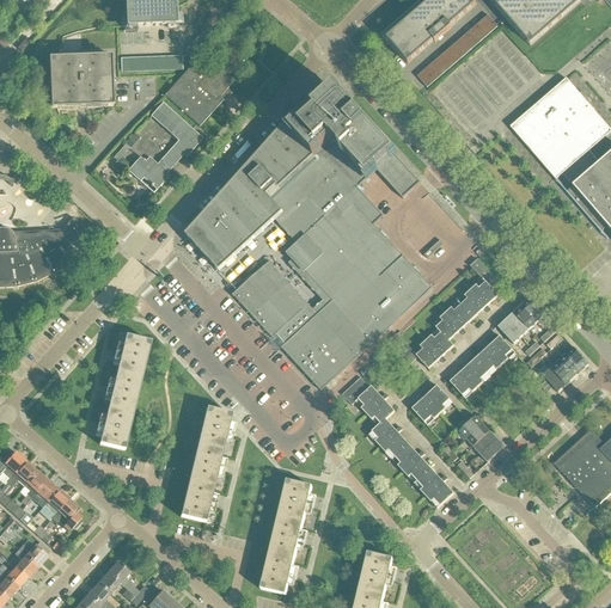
[(123,0),(124,25),(175,24),(173,0),(123,0)]
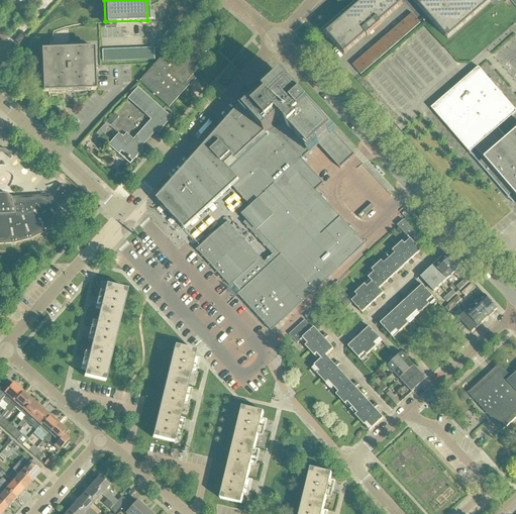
[(362,0),(325,31),(343,52),(366,33),(367,34),(381,21),(380,20),(402,2),(400,0),(362,0)]
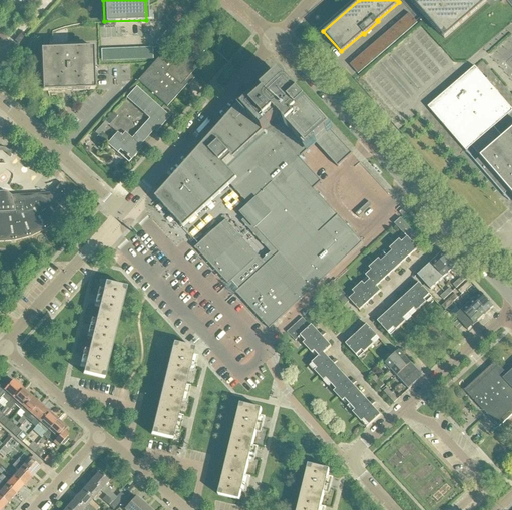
[(414,0),(413,1),(444,36),(486,0),(414,0)]
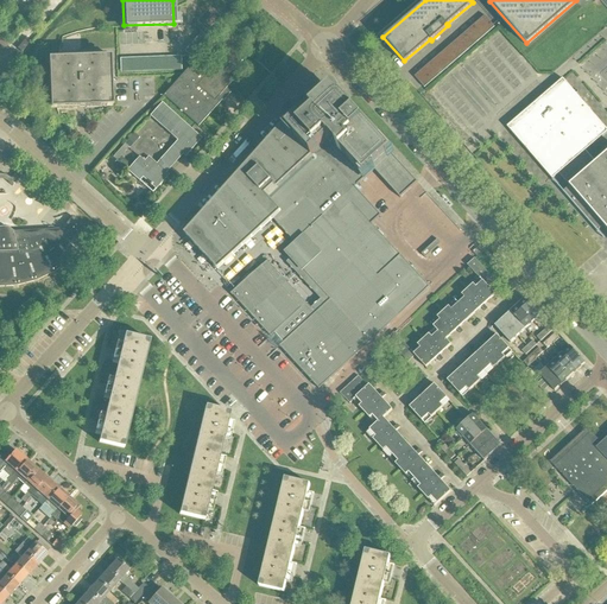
[(202,21),(207,26),(216,17),(210,12),(202,21)]
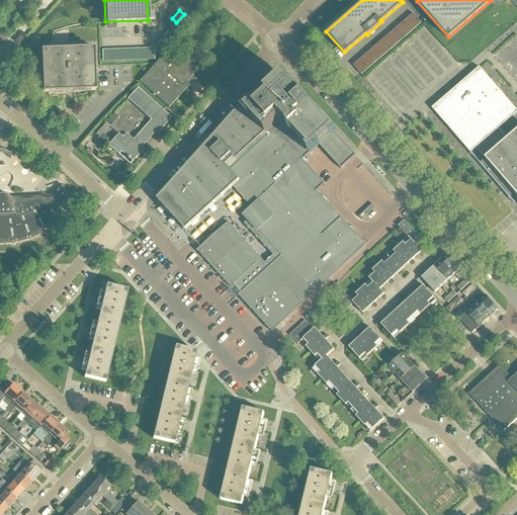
[(412,11),(408,15),(416,24),(420,20),(412,11)]
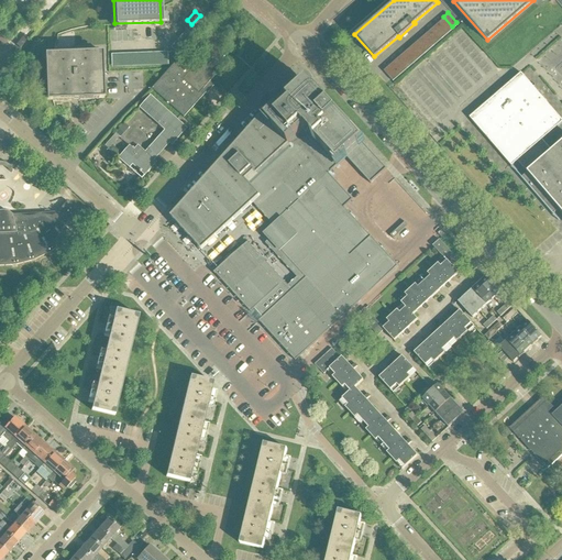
[(443,17),(438,21),(447,31),(452,26),(443,17)]
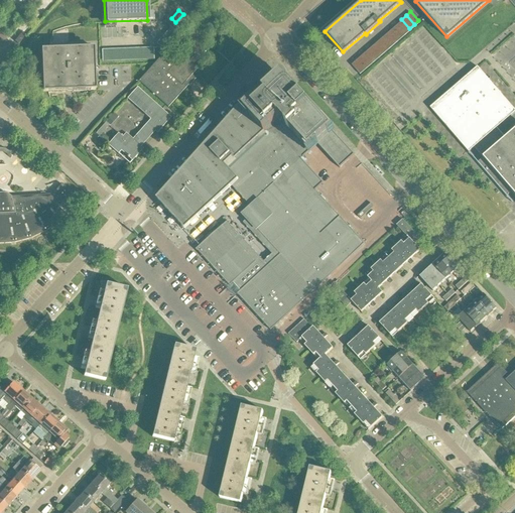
[(401,19),(397,23),(405,32),(409,28),(401,19)]
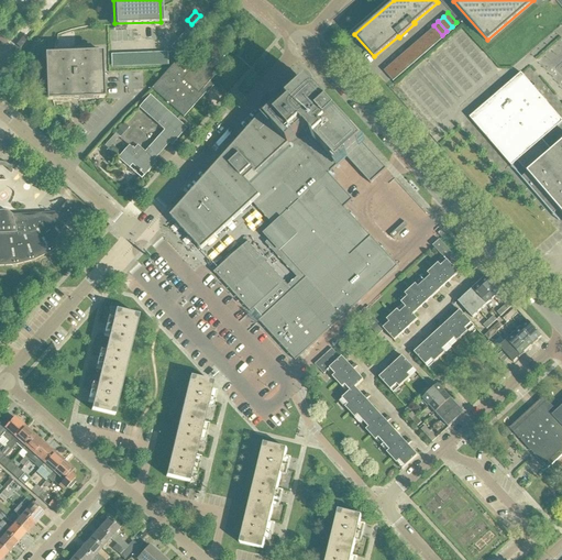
[(433,25),(428,30),(437,40),(442,35),(433,25)]
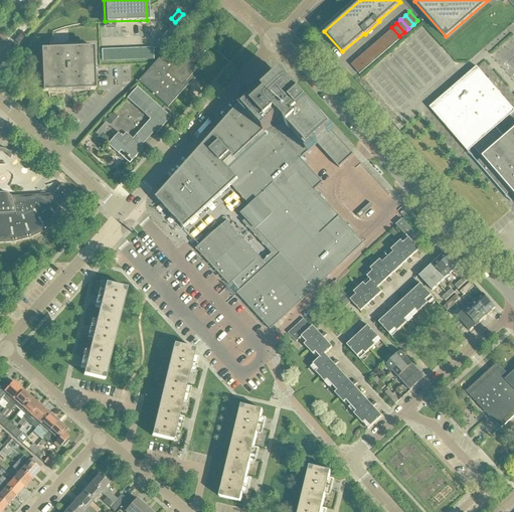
[(391,27),(386,31),(395,40),(399,36),(391,27)]
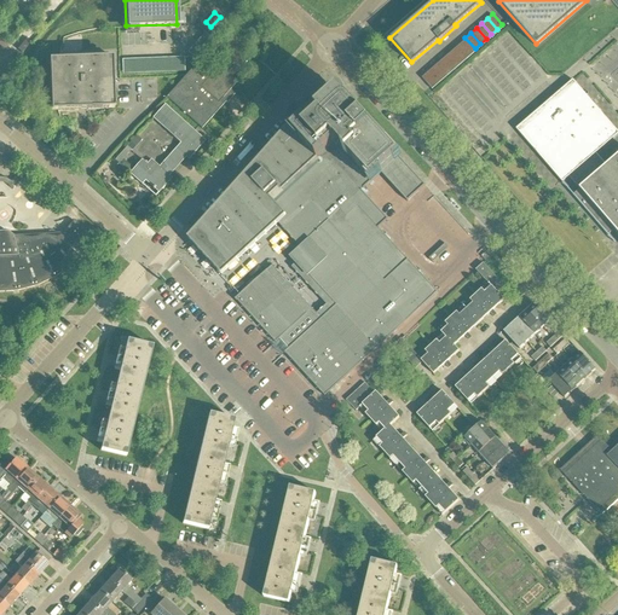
[(465,38),(460,42),(469,53),(475,48),(465,38)]
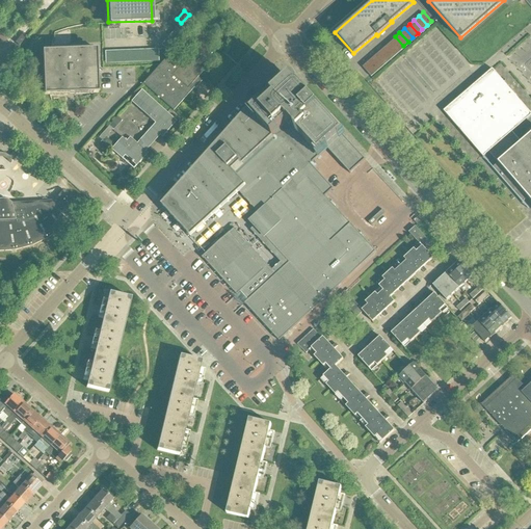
[(206,61),(215,51),(197,35),(182,52),(175,45),(142,82),(173,108),(192,85),(193,86),(201,78),(196,75),(207,62),(206,61)]
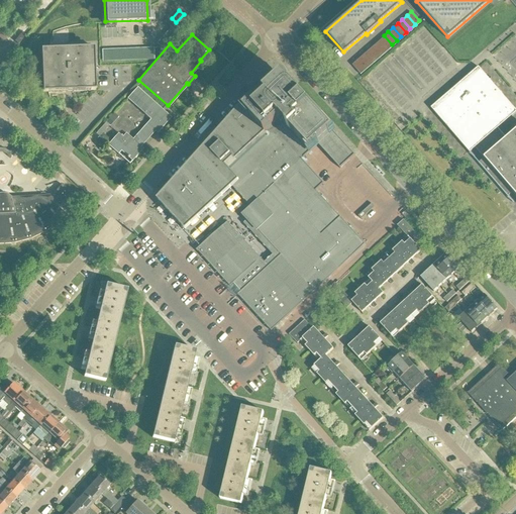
[(384,35),(379,39),(388,48),(392,44),(384,35)]
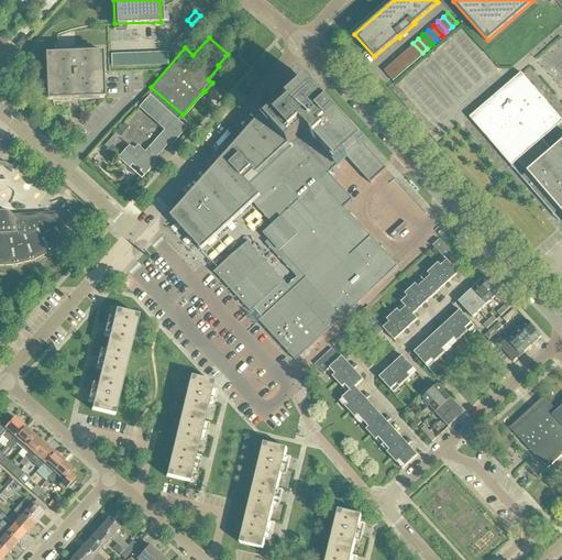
[(412,43),(408,47),(417,57),(422,53),(412,43)]
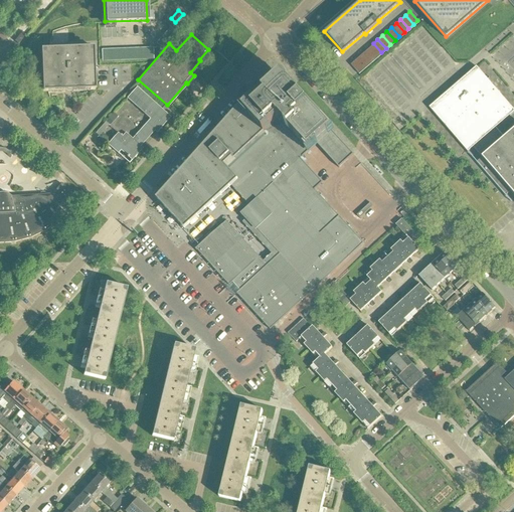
[(101,45),(101,56),(153,54),(153,43),(101,45)]
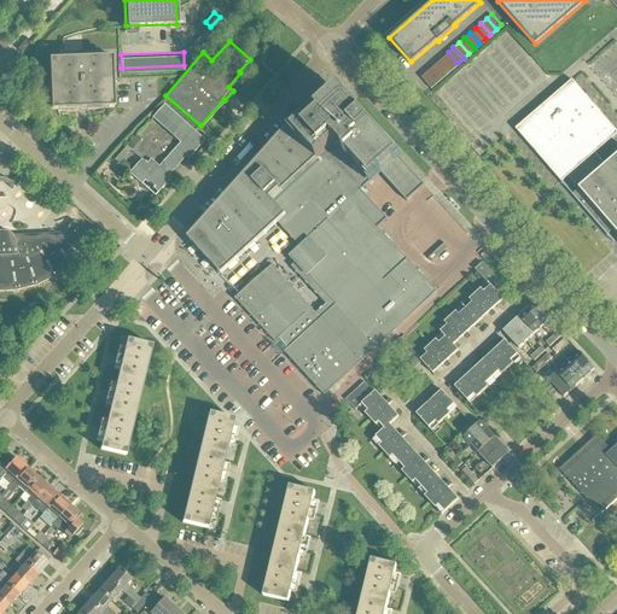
[(448,52),(442,56),(452,68),(458,63),(448,52)]
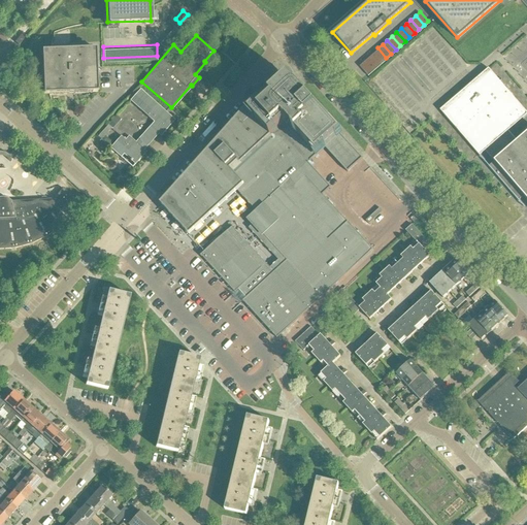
[(48,48),(40,50),(42,93),(47,93),(48,93),(71,92),(96,91),(96,71),(95,67),(95,47),(48,48)]
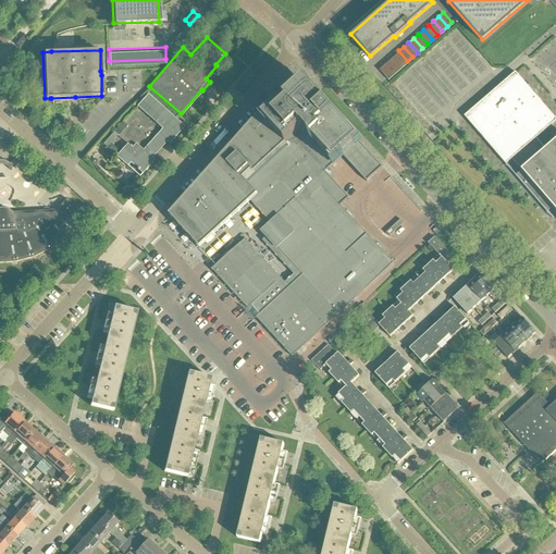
[(398,50),(394,54),(403,65),(407,61),(398,50)]
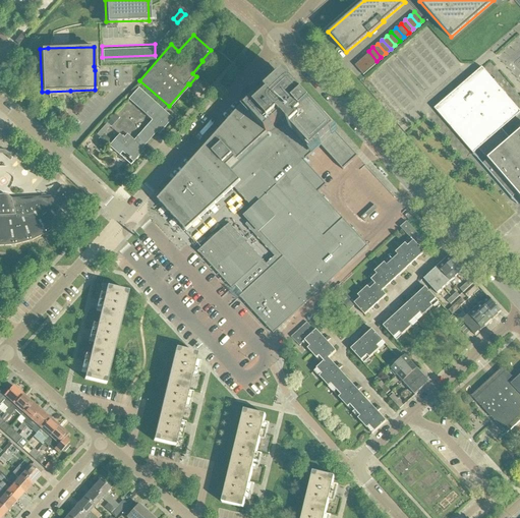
[(368,51),(363,55),(371,65),(377,61),(368,51)]
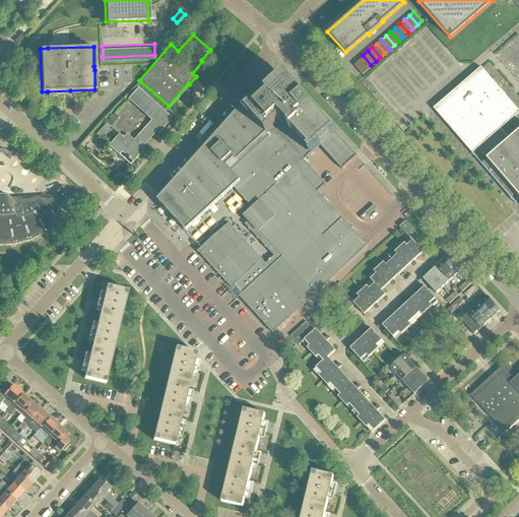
[(363,55),(359,59),(367,69),(371,65),(363,55)]
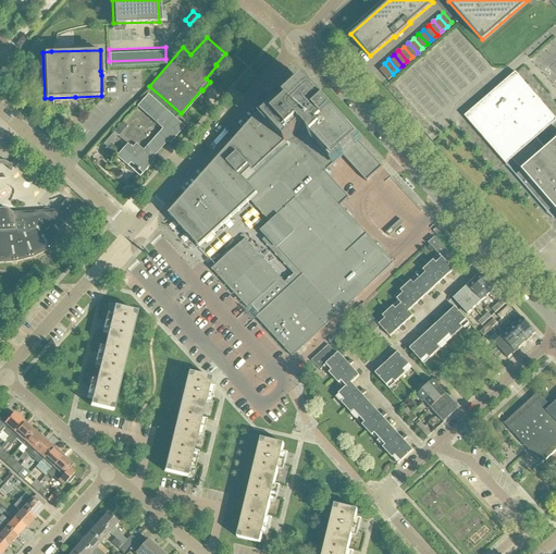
[(393,74),(384,63),(379,68),(387,78),(393,74)]
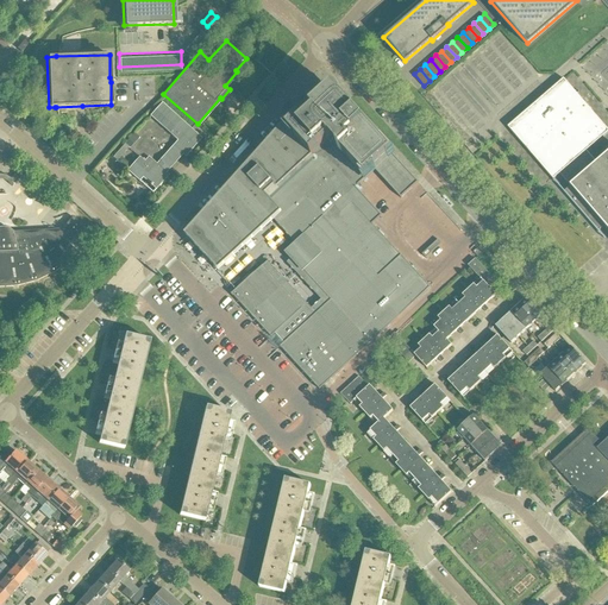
[(607,150),(596,161),(585,149),(607,128),(563,76),(507,125),(552,177),(559,171),(569,183),(563,189),(597,229),(603,224),(607,228),(607,150)]
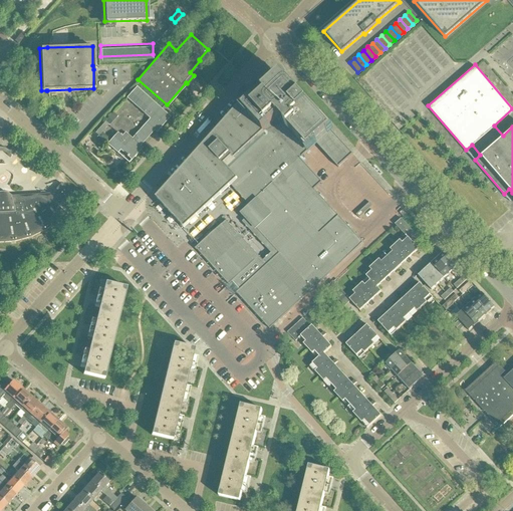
[(281,75),(263,91),(262,89),(253,98),(247,93),(155,196),(183,227),(236,179),(255,200),(250,205),(242,212),(245,216),(255,226),(238,241),(221,223),(218,225),(218,226),(199,243),(198,243),(195,247),(228,283),(235,291),(269,327),(280,317),(351,251),(361,242),(362,241),(313,188),(321,181),(304,162),(299,157),(315,142),(337,166),(352,153),(290,84),(281,75)]
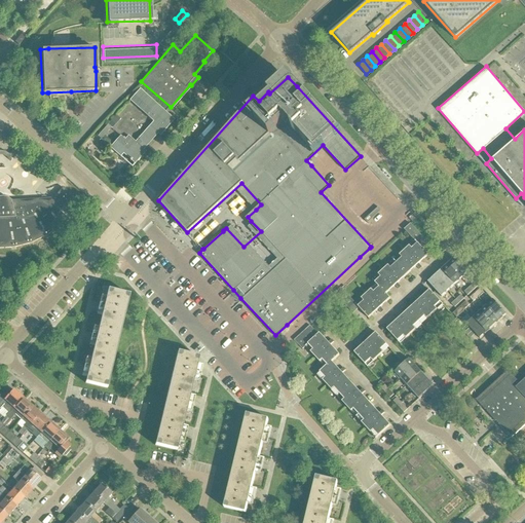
[(127,158),(128,159),(129,158),(134,161),(141,153),(139,151),(156,131),(159,133),(173,118),(139,87),(128,98),(114,113),(97,134),(119,154),(122,151),(128,156),(127,158)]
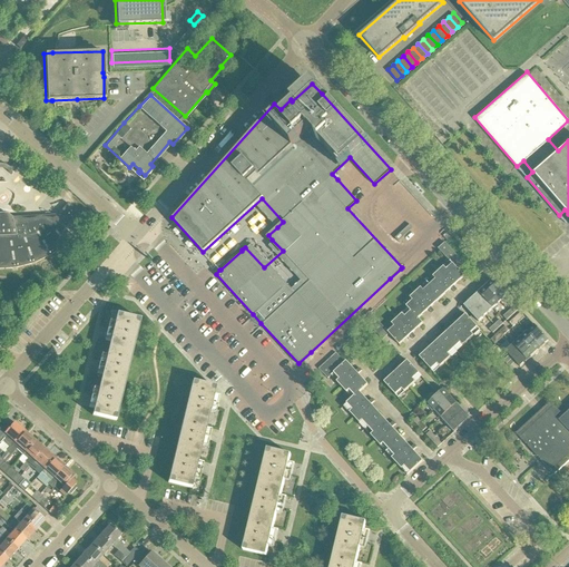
[(6,169),(10,173),(18,164),(13,160),(6,169)]
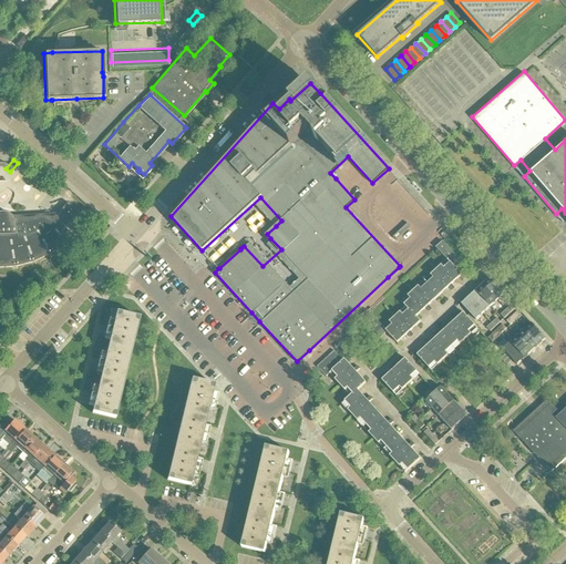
[(0,265),(12,265),(14,265),(30,260),(34,259),(44,254),(48,253),(51,250),(61,243),(63,241),(67,239),(71,234),(73,236),(74,235),(71,233),(85,217),(67,200),(57,212),(10,214),(9,213),(8,212),(7,212),(4,211),(2,211),(1,211),(0,211),(0,265)]
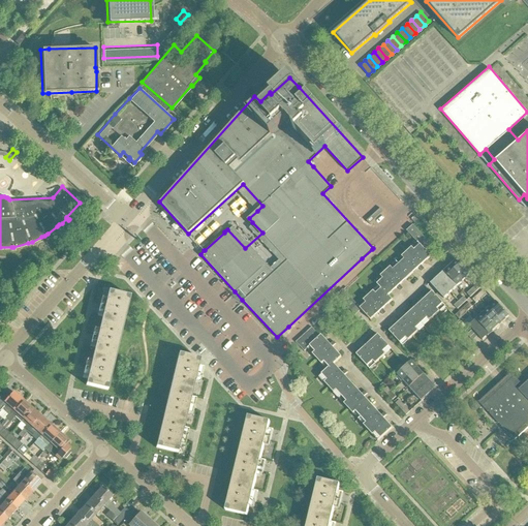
[(382,210),(379,206),(366,219),(369,222),(382,210)]
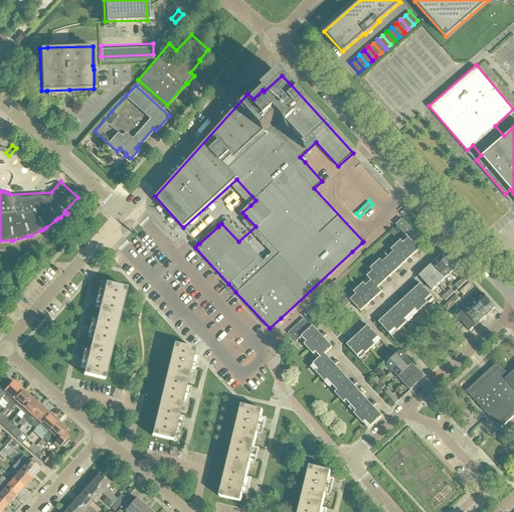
[(405,233),(395,242),(411,260),(412,259),(409,256),(419,246),(413,241),(419,236),(401,216),(395,222),(405,233)]
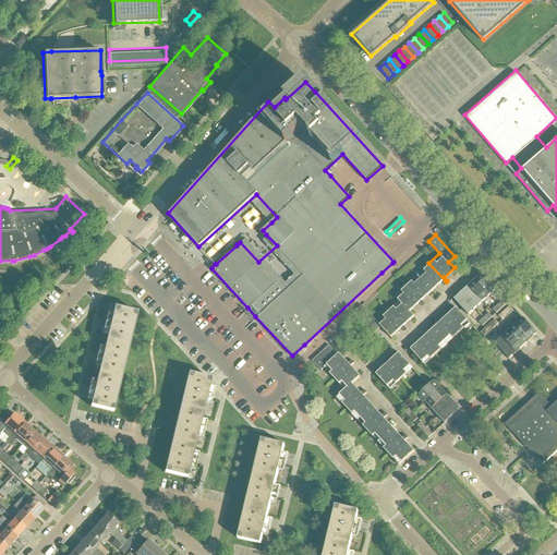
[(428,263),(418,273),(432,288),(442,279),(445,282),(446,281),(428,263)]
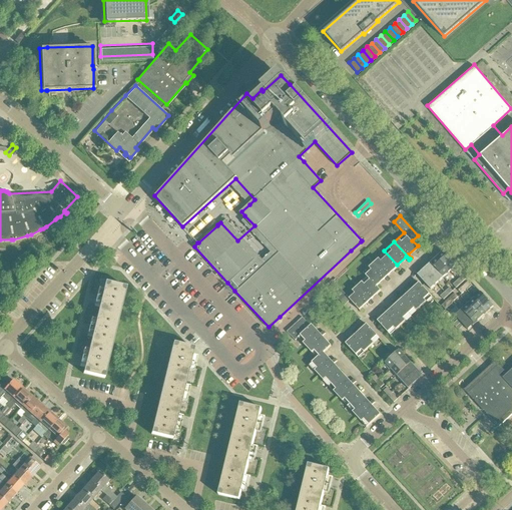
[(442,249),(436,256),(449,270),(455,264),(442,249)]
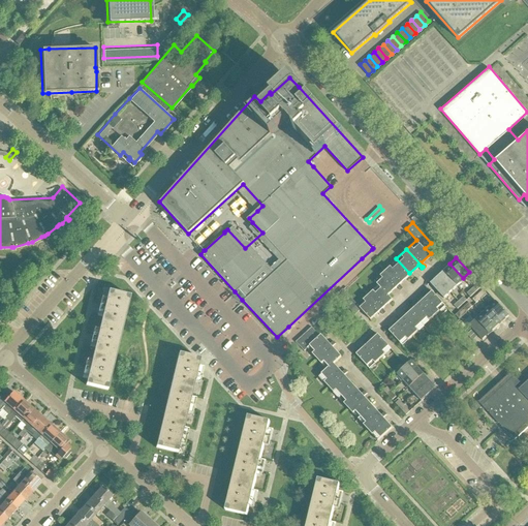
[(396,258),(384,269),(402,287),(403,285),(399,282),(409,273),(396,258)]
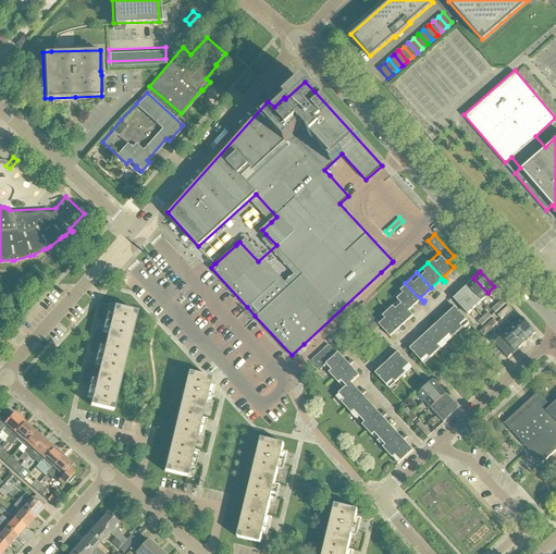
[(473,278),(467,283),(481,299),(487,293),(473,278)]
